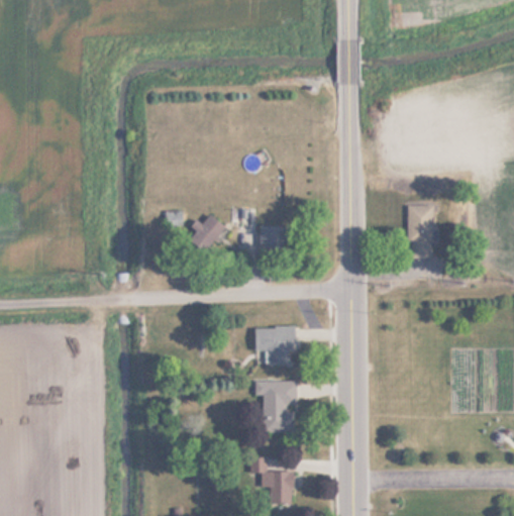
[(408,206),(408,258),(433,258),(433,206),(408,206)]
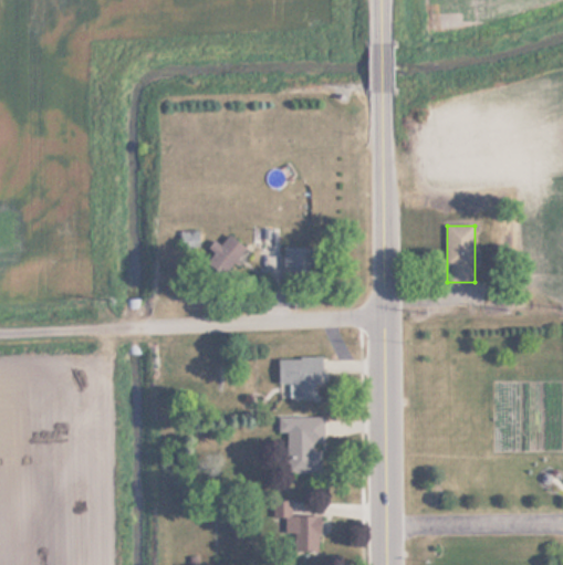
[(183,248),(200,248),(200,232),(183,232),(183,248)]
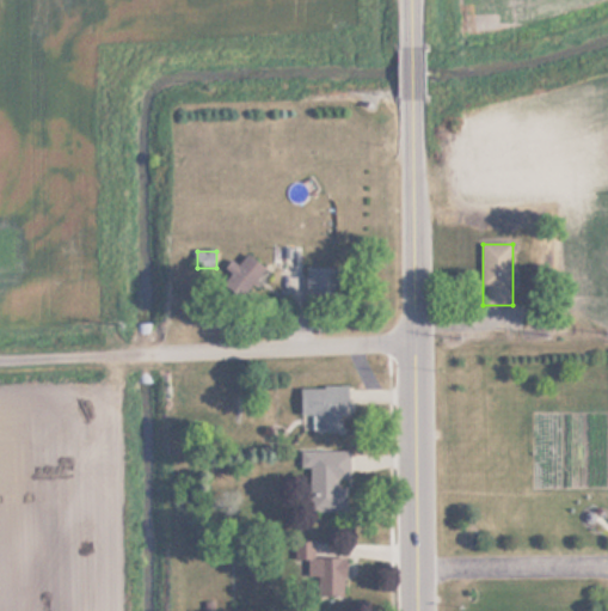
[(266,269),(250,254),(223,280),(240,297),(266,269)]
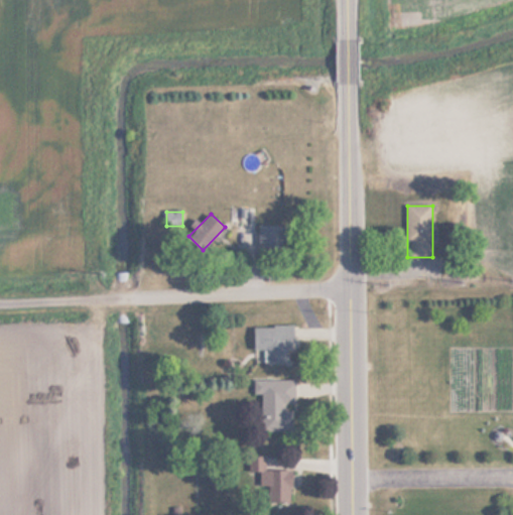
[(283,226),(260,226),(260,252),(283,252),(283,226)]
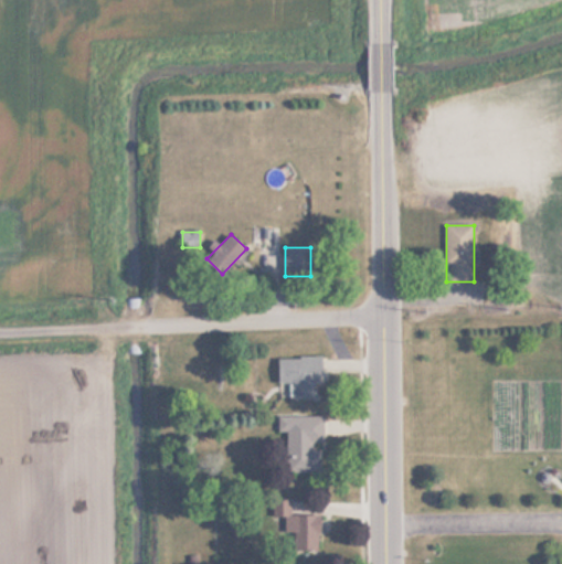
[(290,398),(317,398),(317,383),(324,383),(322,358),(279,358),(279,385),(290,384),(290,398)]
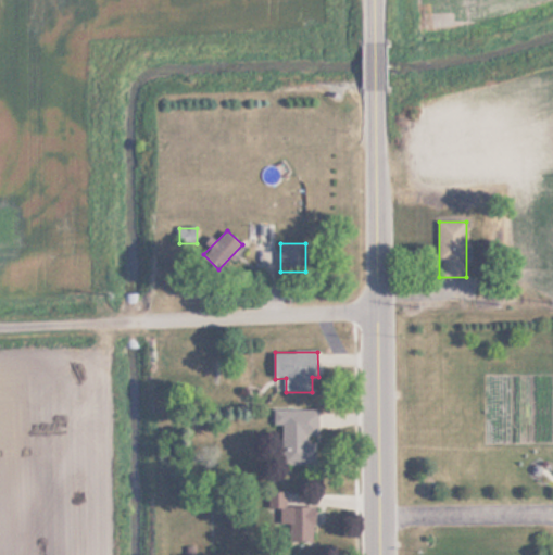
[(284,426),(284,465),(317,465),(316,439),(319,439),(319,411),(274,411),(274,426),(284,426)]
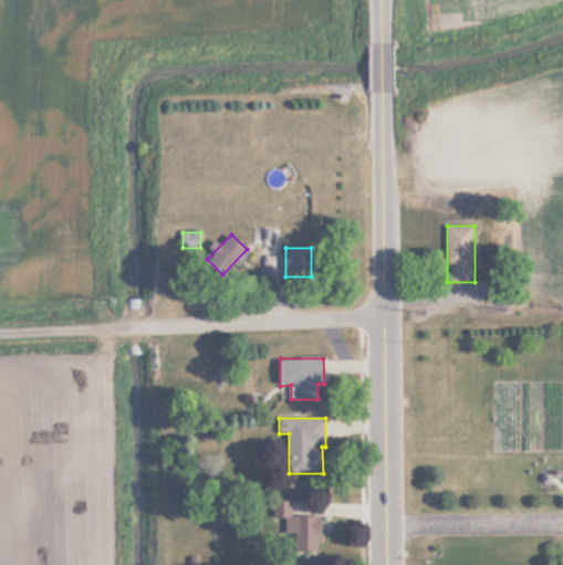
[(277,503),(277,544),(320,543),(319,502),(277,503)]
